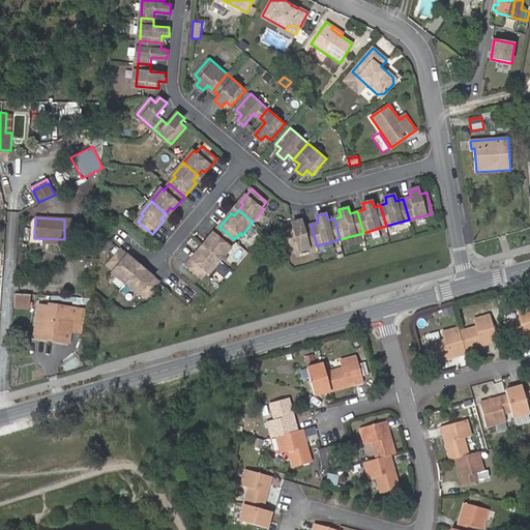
[(294,229),(288,231),(293,252),(317,245),(311,225),(303,227),(301,219),(293,223),(294,229)]
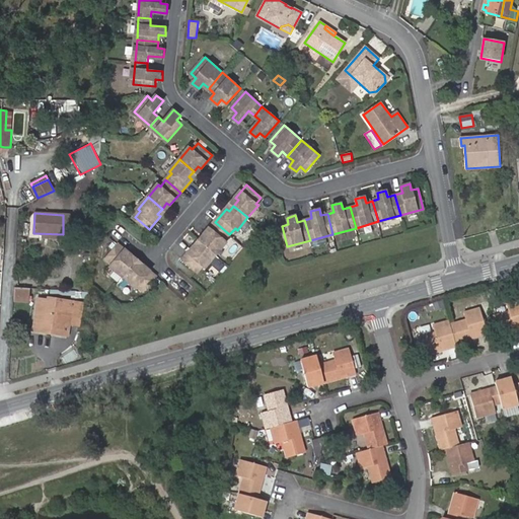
[(207,237),(202,242),(216,254),(226,242),(224,240),(229,234),(215,222),(204,234),(207,237)]
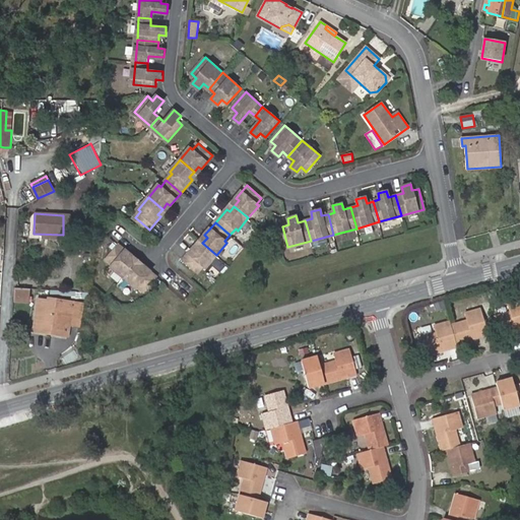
[(184,259),(198,271),(204,265),(206,267),(216,255),(202,243),(198,248),(195,246),(184,259)]
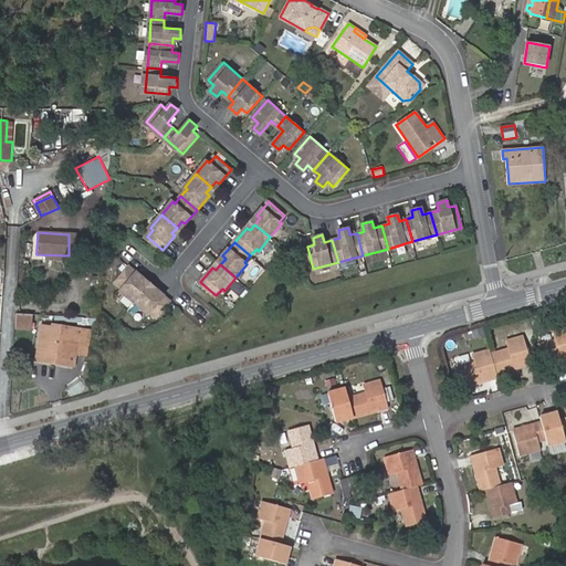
[(129,265),(116,281),(123,286),(121,289),(134,301),(147,285),(140,280),(144,278),(129,265)]
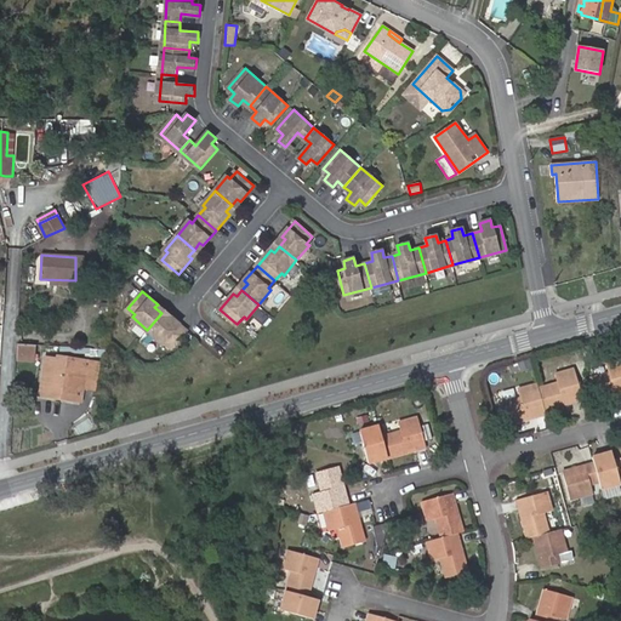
[(167,318),(161,313),(147,330),(161,342),(164,340),(171,346),(186,329),(170,315),(167,318)]
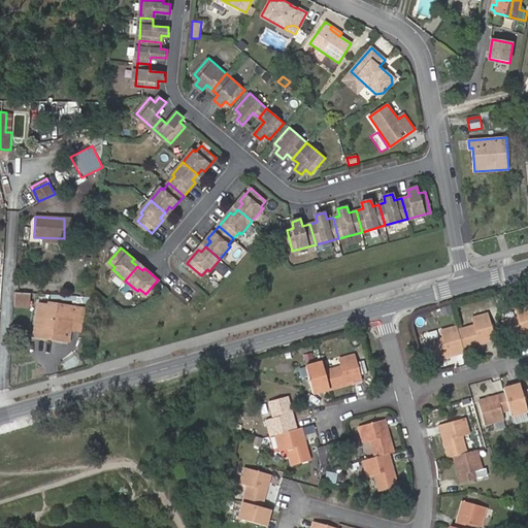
[(31,293),(15,292),(14,305),(30,306),(31,293)]
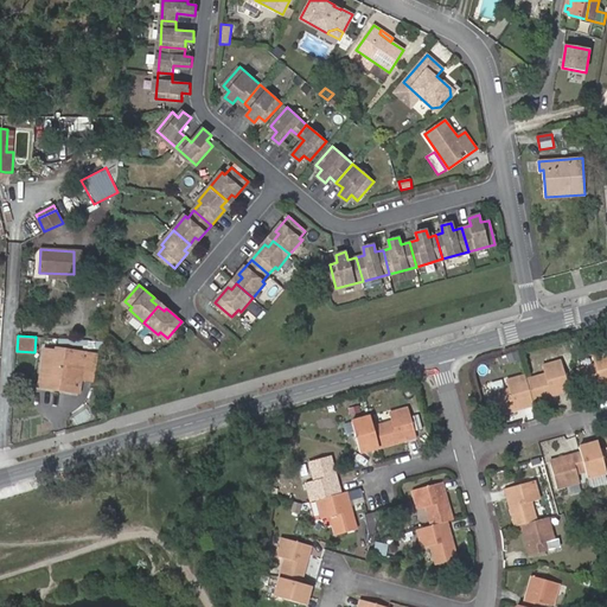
[(71,376),(80,377),(83,352),(57,347),(56,351),(44,349),(38,385),(69,390),(71,376)]
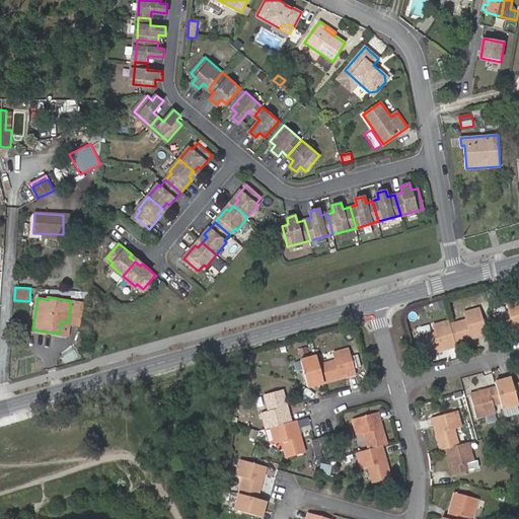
[(71,301),(68,322),(80,324),(84,303),(71,301)]
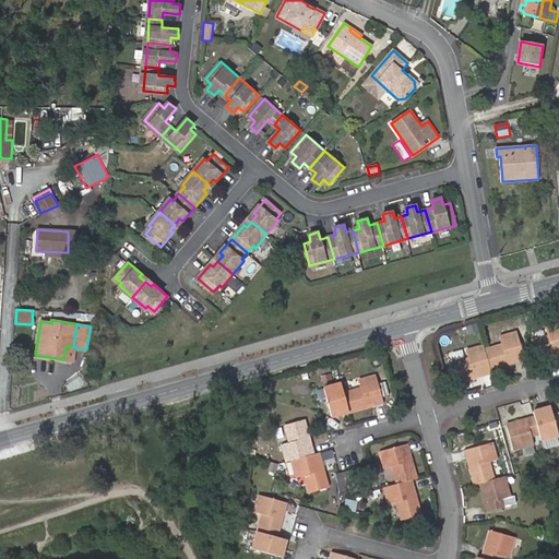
[(555,347),(556,353),(558,351),(558,343),(554,324),(536,329),(538,336),(522,342),(527,359),(550,354),(549,349),(555,347)]
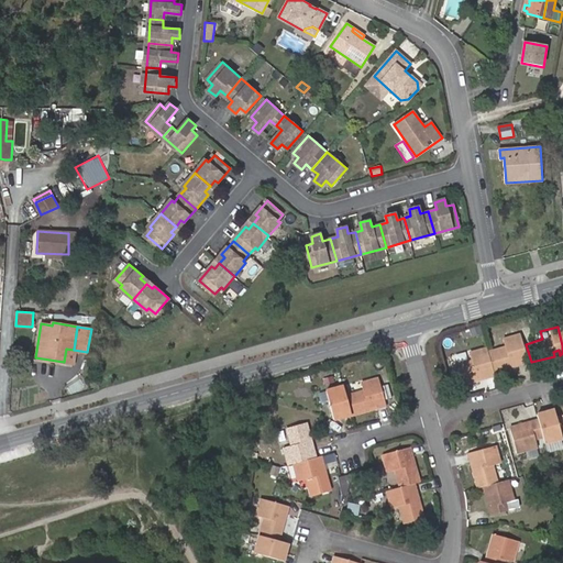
[(496,348),(478,353),(484,372),(506,365),(505,361),(510,359),(511,364),(518,362),(511,335),(495,341),(496,348)]
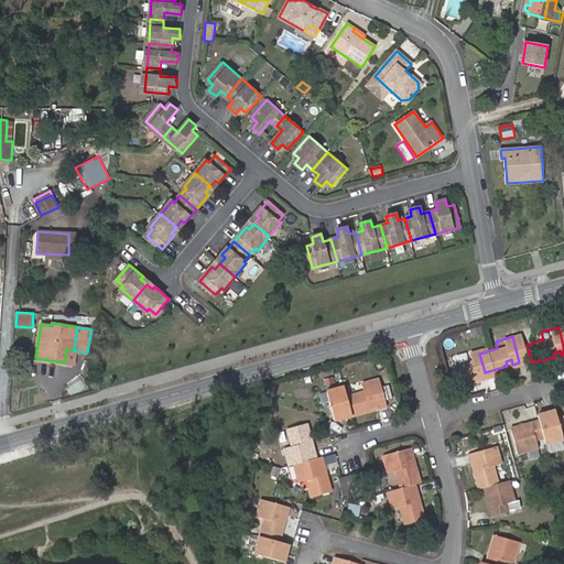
[(74,350),(66,349),(64,362),(72,364),(74,350)]
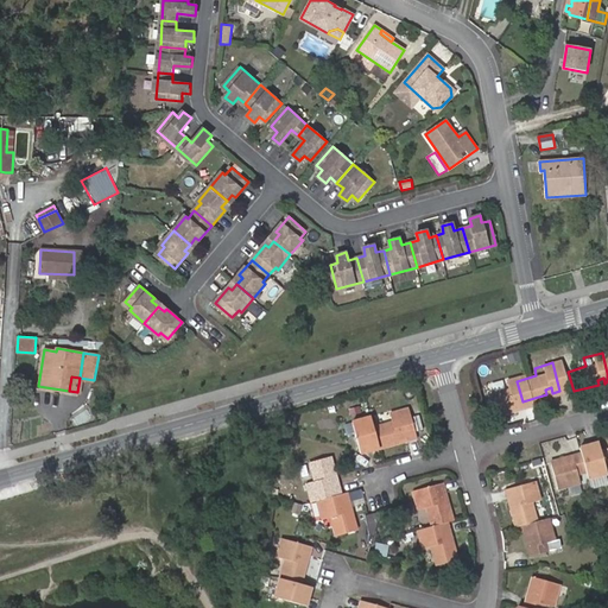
[(487,417),(510,411),(507,406),(514,404),(515,410),(524,406),(523,401),(517,381),(514,377),(498,381),(500,391),(481,396),(487,417)]
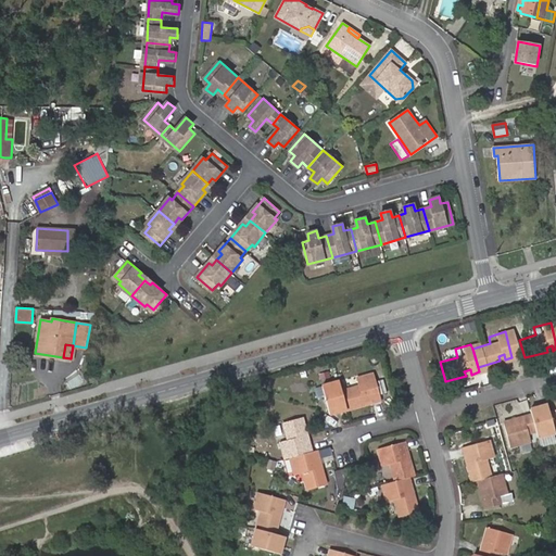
[(351,387),(333,392),(337,405),(339,411),(359,404),(358,399),(364,397),(366,402),(370,401),(364,374),(349,378),(351,387)]
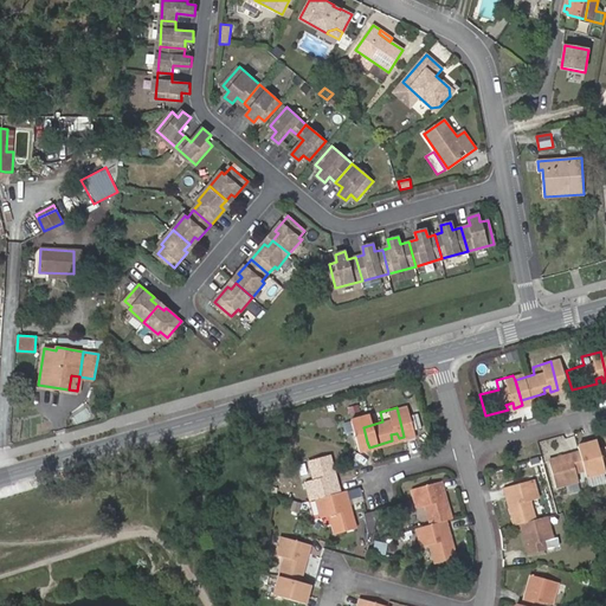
[(367,442),(363,427),(361,418),(341,423),(348,453),(363,449),(362,443),(367,442)]
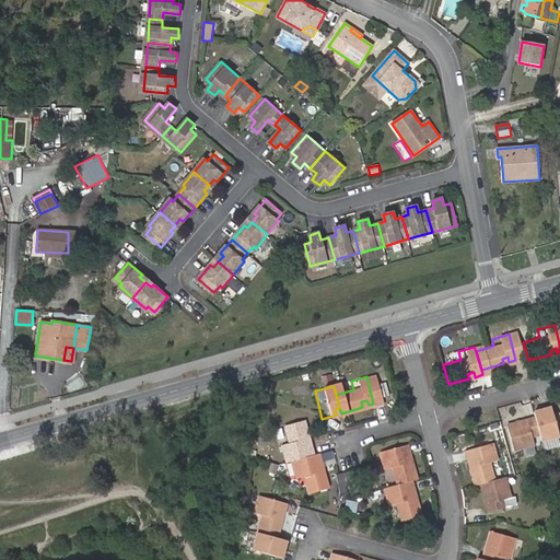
[(526,418),(531,433),(532,435),(548,429),(543,408),(531,411),(532,416),(526,418)]
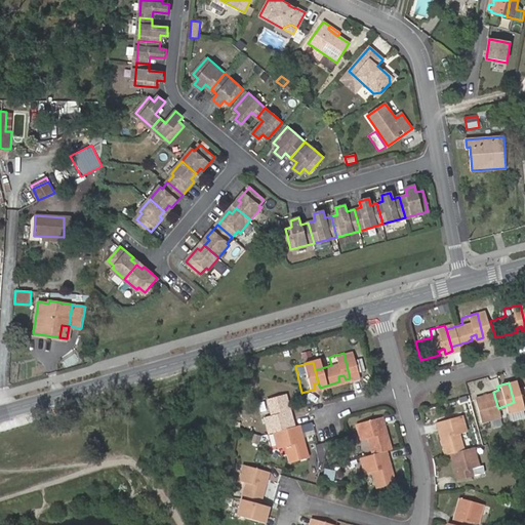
[(468,400),(473,418),(490,411),(490,409),(497,406),(493,392),(468,400)]
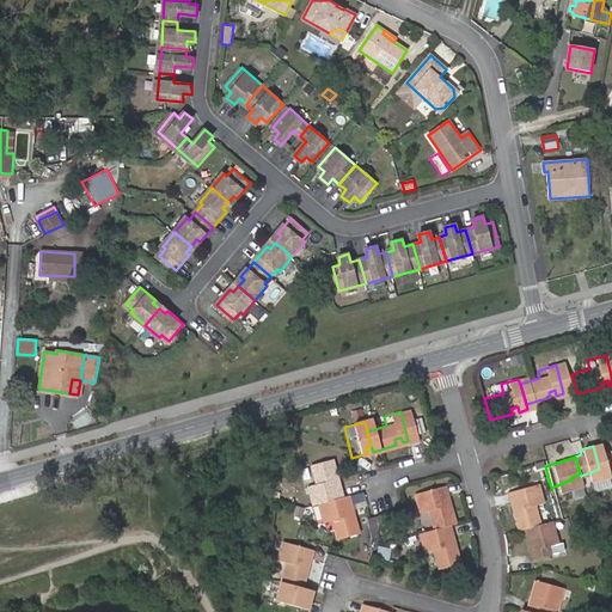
[(334,499),(332,491),(328,493),(325,485),(330,484),(323,460),(303,466),(308,485),(299,489),(304,506),(308,505),(334,499)]
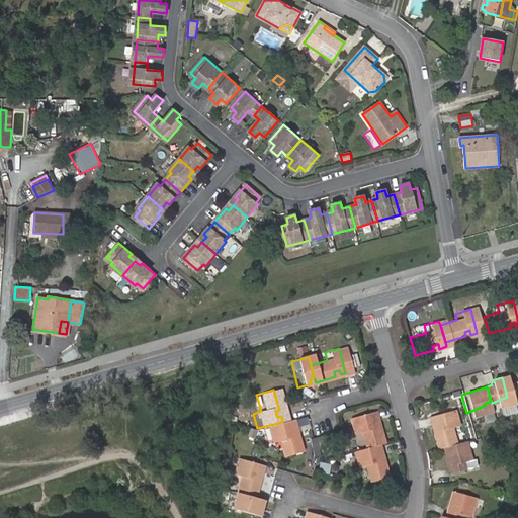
[(507,397),(492,403),(494,409),(510,404),(507,397)]
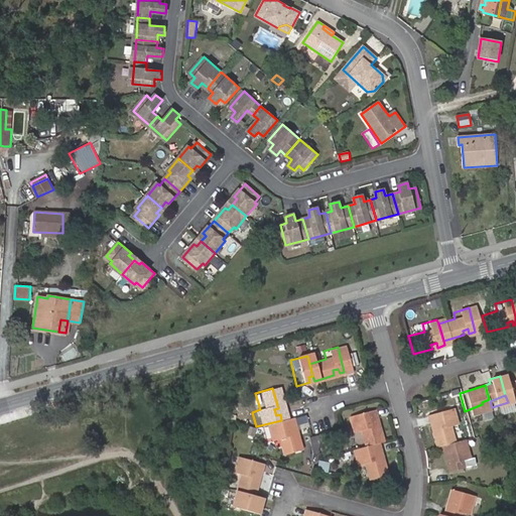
[(482,404),(465,411),(466,415),(484,410),(482,404)]
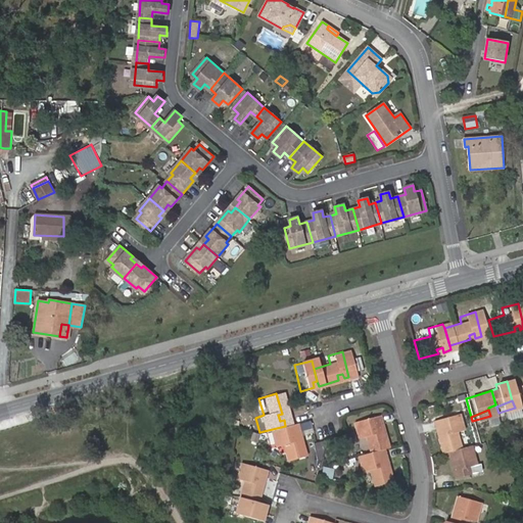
[(363,454),(375,450),(381,448),(375,428),(371,430),(369,424),(373,423),(372,416),(345,424),(349,438),(358,436),(363,454)]
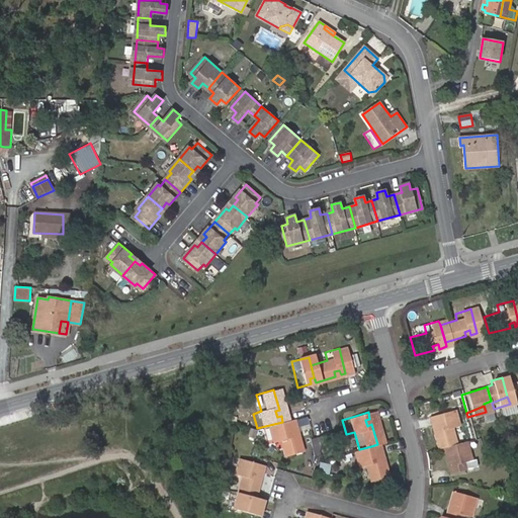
[(428,424),(429,428),(449,420),(447,412),(423,418),(425,425),(428,424)]
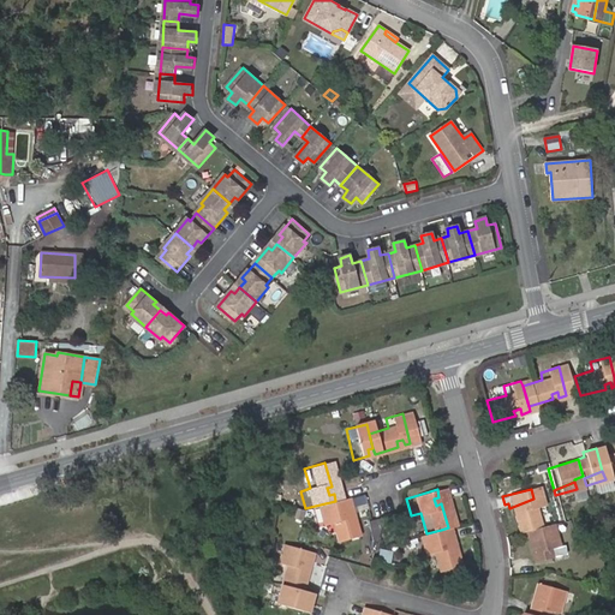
[(341,499),(335,501),(310,507),(315,525),(324,523),(330,542),(352,536),(345,512),(339,514),(338,507),(344,506),(341,499)]
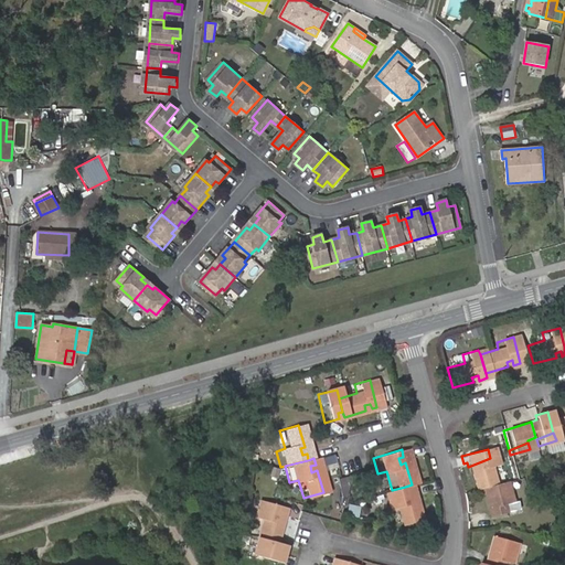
[(468,468),(466,469),(471,492),(477,491),(489,487),(484,470),(493,468),(490,458),(468,467),(468,468)]
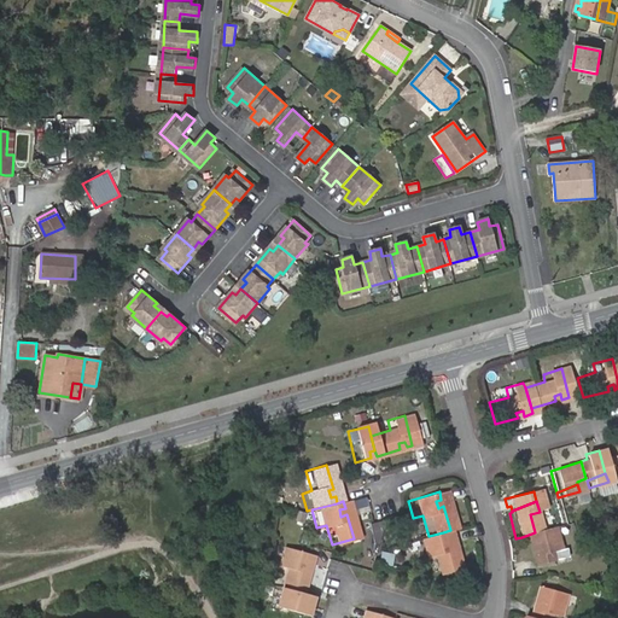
[(383,520),(371,523),(374,542),(386,540),(383,520)]
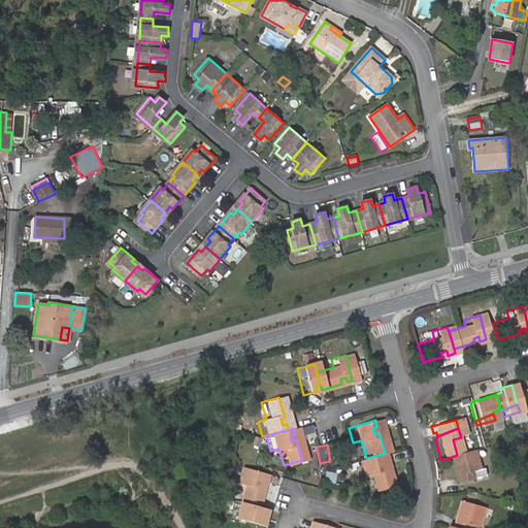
[(467,452),(457,455),(446,459),(453,484),(468,480),(466,473),(472,472),(467,452)]
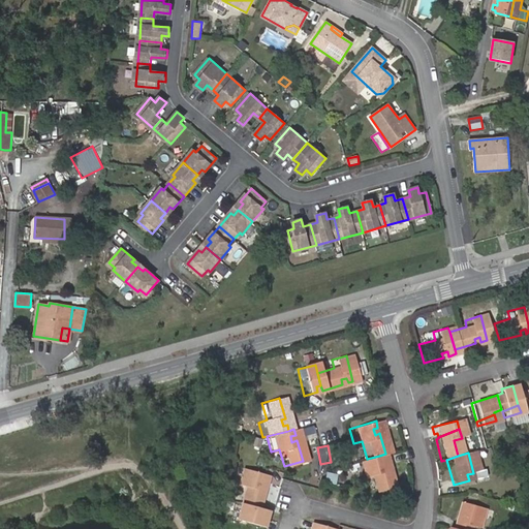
[(355,470),(380,460),(379,456),(367,459),(353,463),(355,470)]
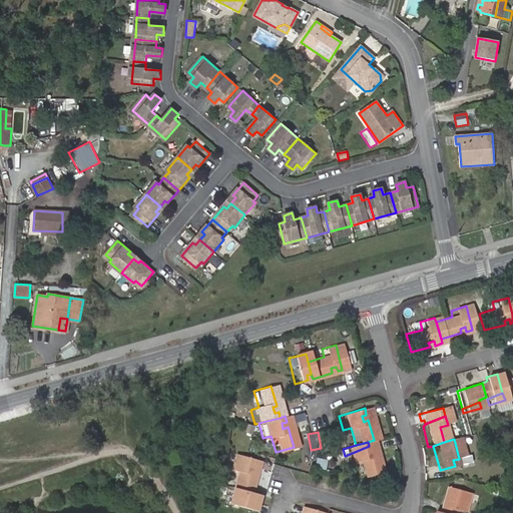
[(369,447),(369,446),(345,456),(348,464),(356,462),(360,478),(377,473),(371,454),(367,455),(365,448),(369,447)]
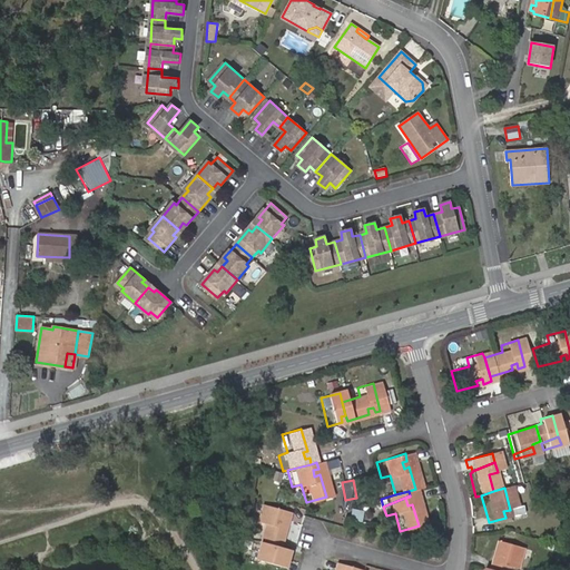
[(279,519),(284,520),(285,513),(257,505),(253,522),(261,524),(255,542),(276,548),(282,527),(277,524),(279,519)]
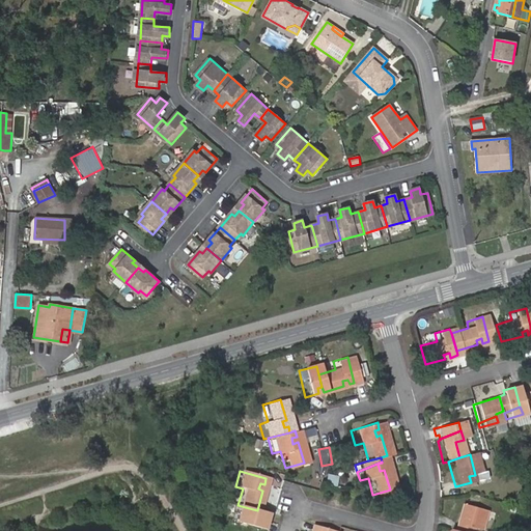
[(337,485),(338,475),(328,474),(327,484),(337,485)]
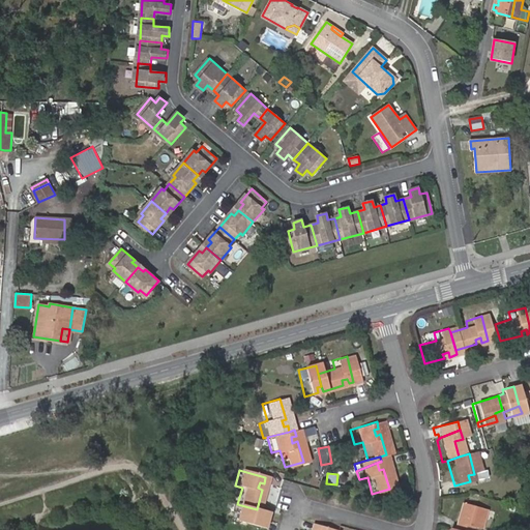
[(257,509),(237,504),(233,521),(260,528),(263,517),(257,514),(258,509),(257,509)]
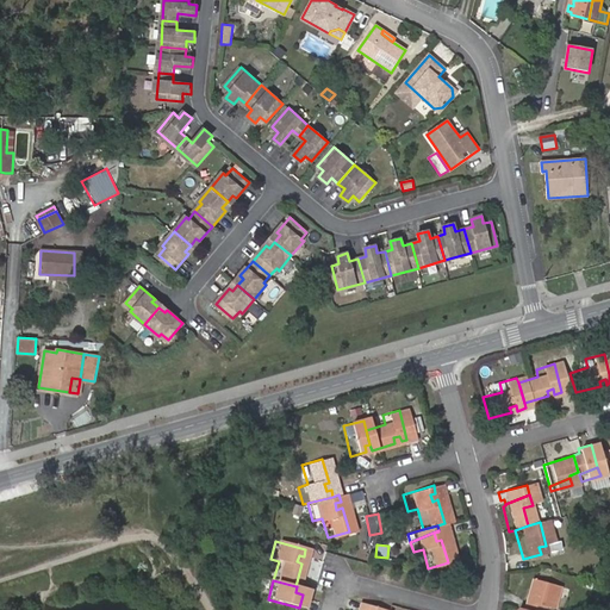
[(516,609),(536,609),(537,609),(539,609),(543,609),(552,589),(526,580),(516,609)]
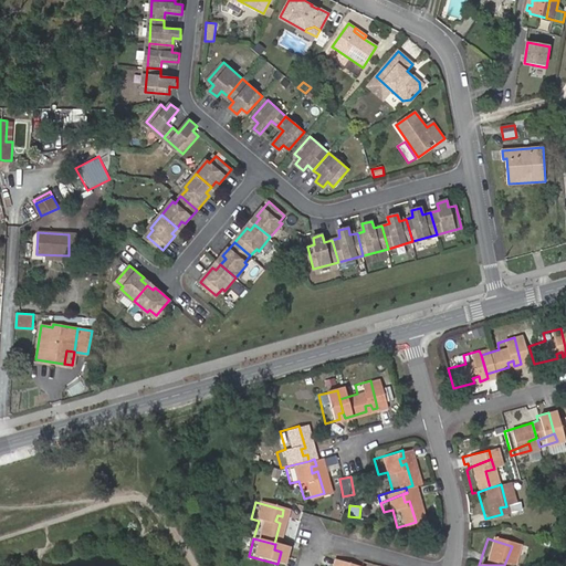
[(428,546),(419,544),(417,553),(426,555),(428,546)]
